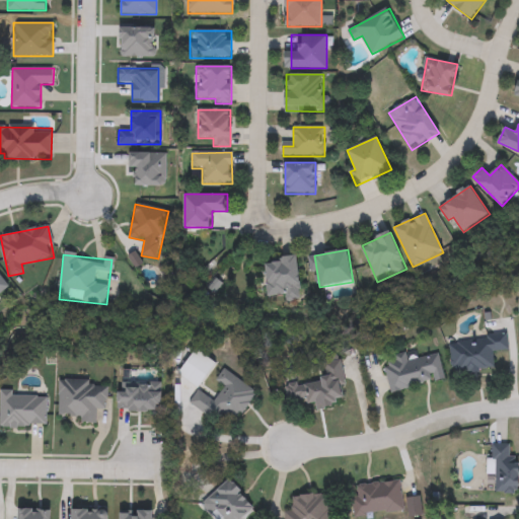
[(301,297),(268,299),(266,258),(299,256),(301,297)]
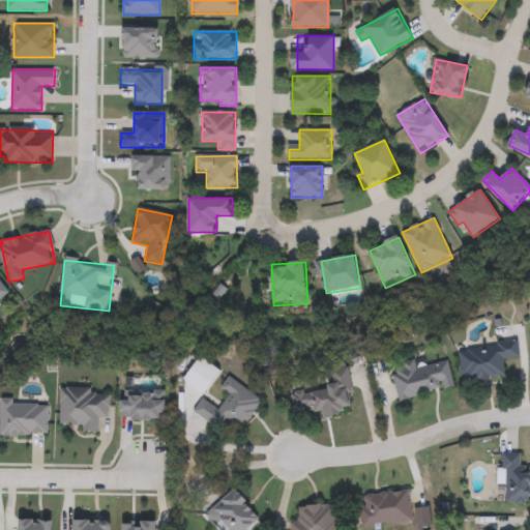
[(0,281),(9,292),(0,299),(0,281)]
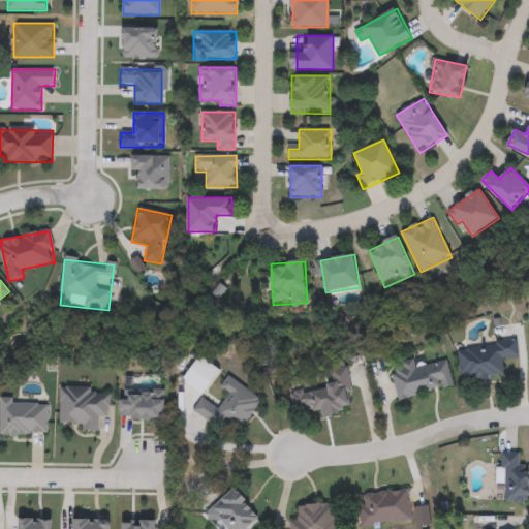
[(519,356),(502,360),(504,375),(464,382),(458,350),(516,340),(519,356)]
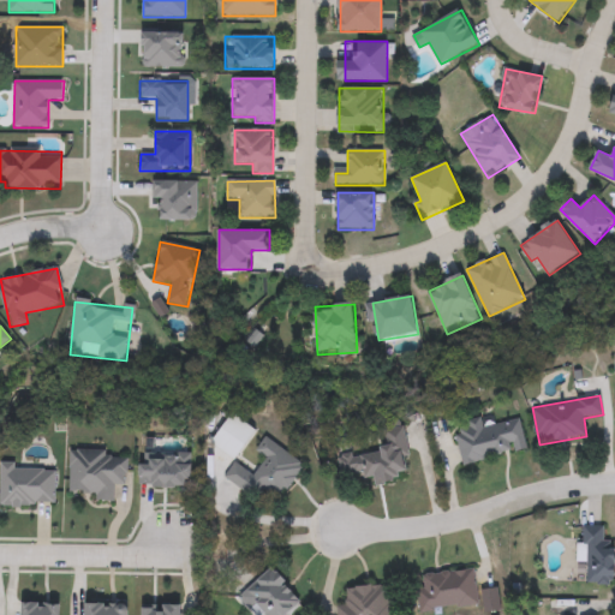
[(257,431),(236,461),(212,445),(233,415),(257,431)]
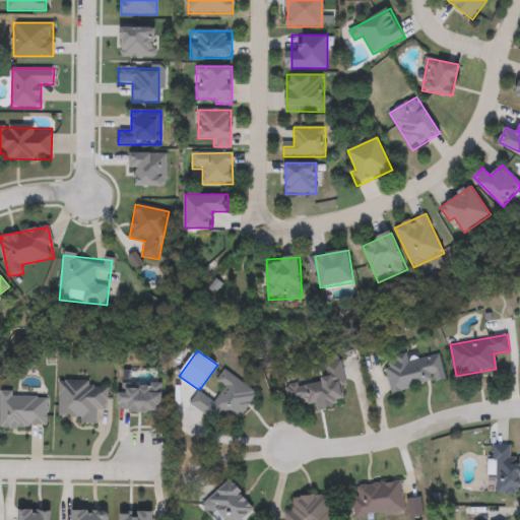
[(391,392),(384,363),(407,359),(407,363),(440,355),(445,381),(391,392)]
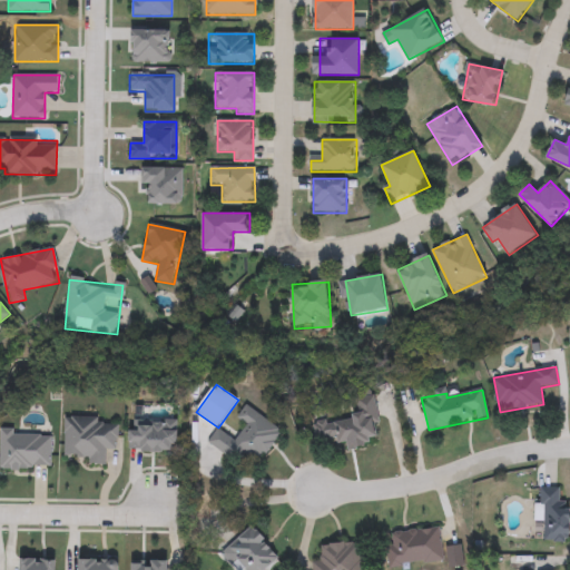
[(355,420),(354,396),(376,395),(379,444),(347,445),(346,442),(316,444),(315,422),(355,420)]
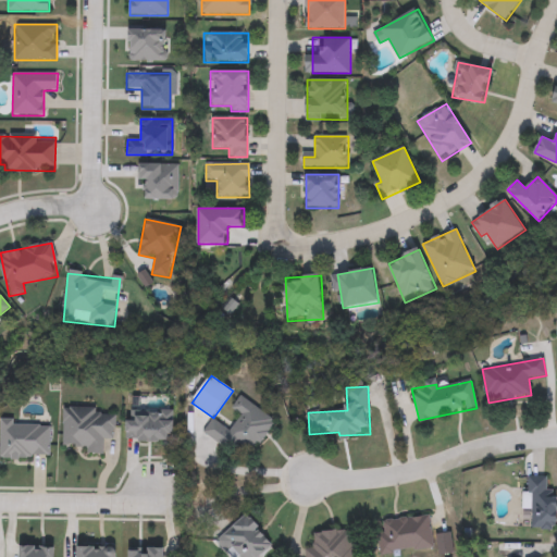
[(203,435),(213,420),(231,431),(240,415),(232,409),(239,397),(275,420),(254,455),(237,444),(232,454),(203,435)]
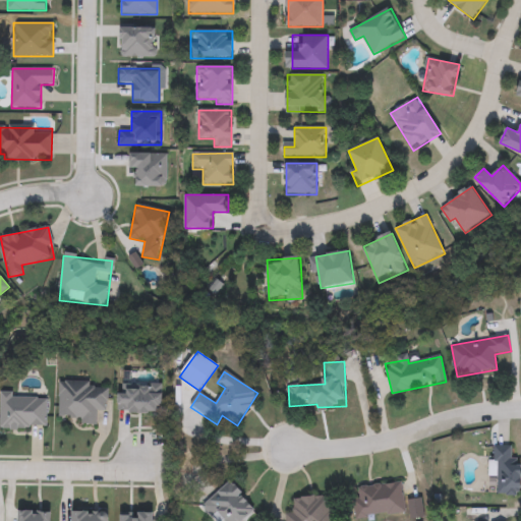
[(59,418),(59,384),(108,384),(108,412),(97,412),(97,426),(80,425),(80,418),(59,418)]
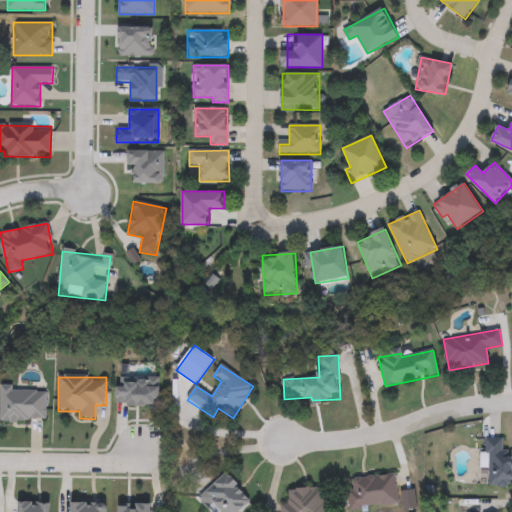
[(0,421),(0,388),(46,388),(45,421),(0,421)]
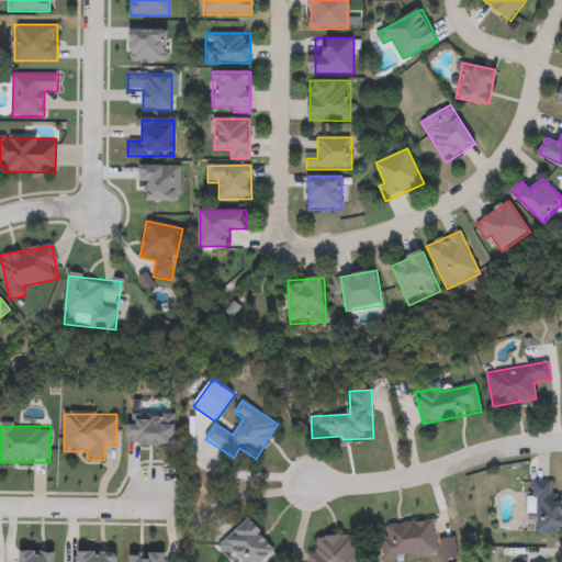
[(534,482),(552,482),(551,496),(561,496),(561,535),(536,535),(536,515),(532,515),(534,482)]
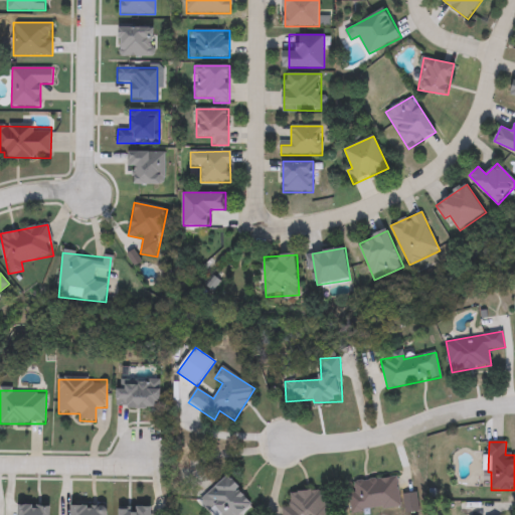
[(239,514),(211,514),(199,501),(228,476),(252,504),(239,514)]
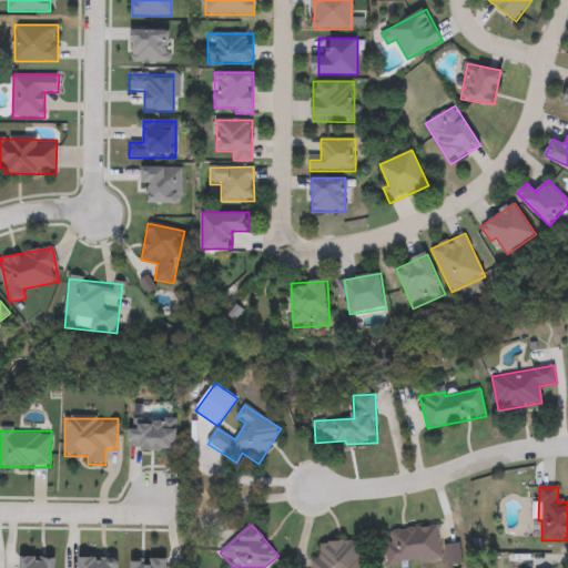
[(389,531),(438,527),(440,561),(386,565),(385,544),(391,544),(389,531)]
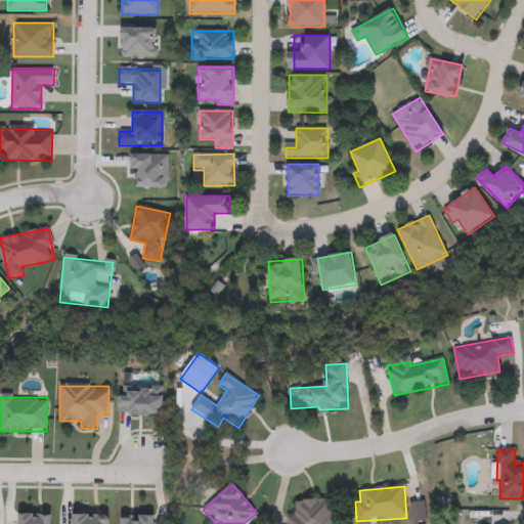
[(288,523),(288,516),(295,516),(295,500),(332,500),(332,523),(288,523)]
